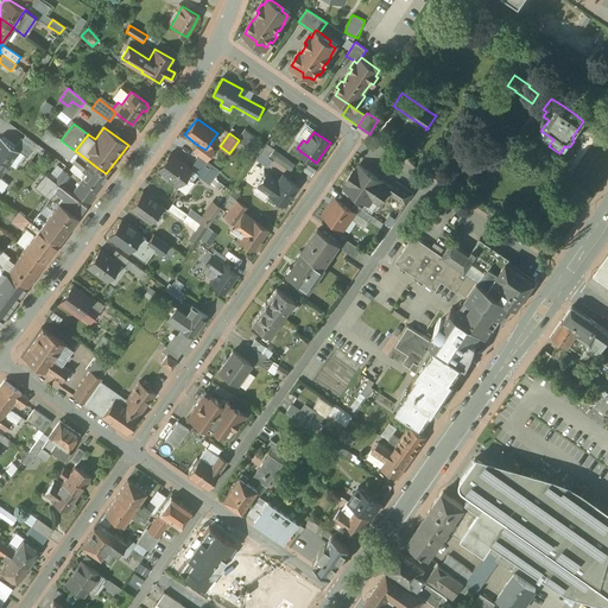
[(61,140),(54,134),(48,143),(69,159),(75,151),(61,140)]
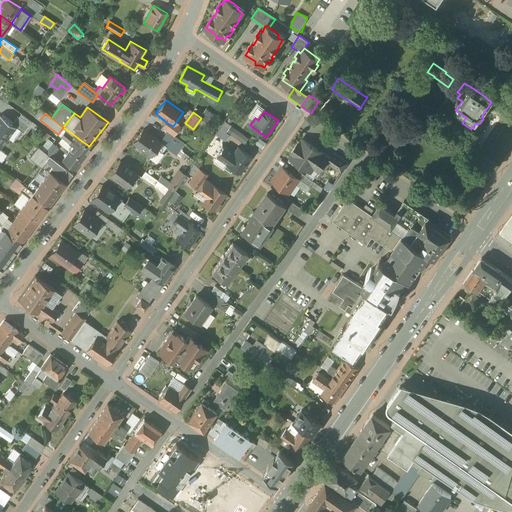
[(0,132),(8,139),(16,128),(0,115),(0,132)]
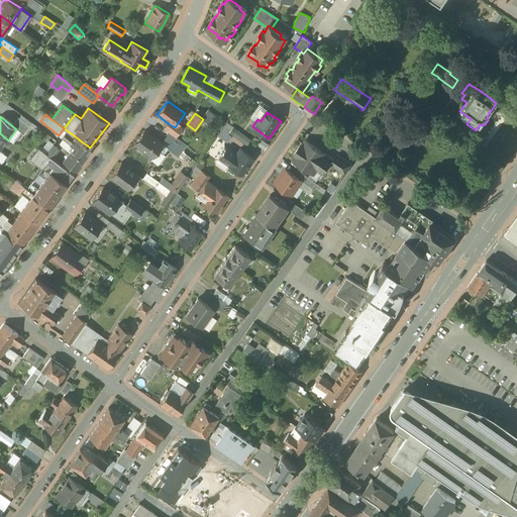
[(177,124),(175,127),(168,123),(164,128),(170,132),(176,137),(183,127),(177,124)]
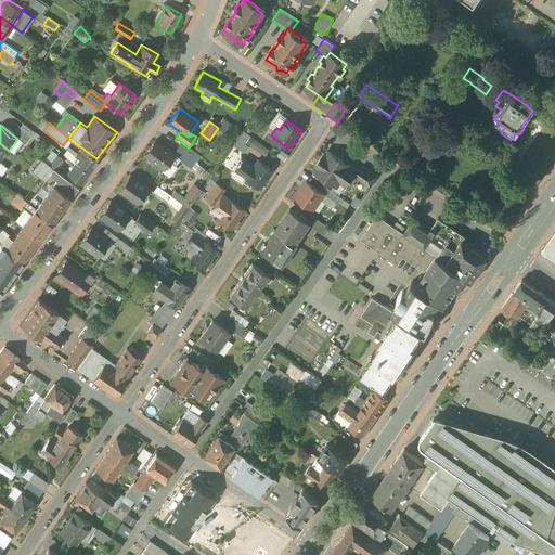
[(248,146),(237,139),(233,146),(244,154),(248,146)]
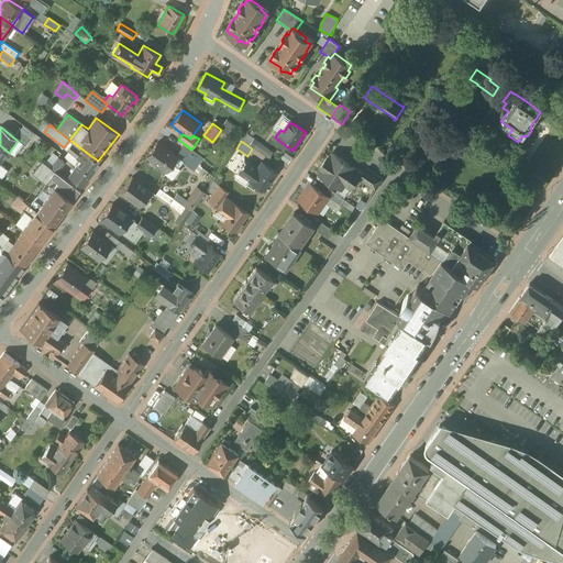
[(86,152),(73,142),(66,150),(80,161),(87,153),(86,152)]
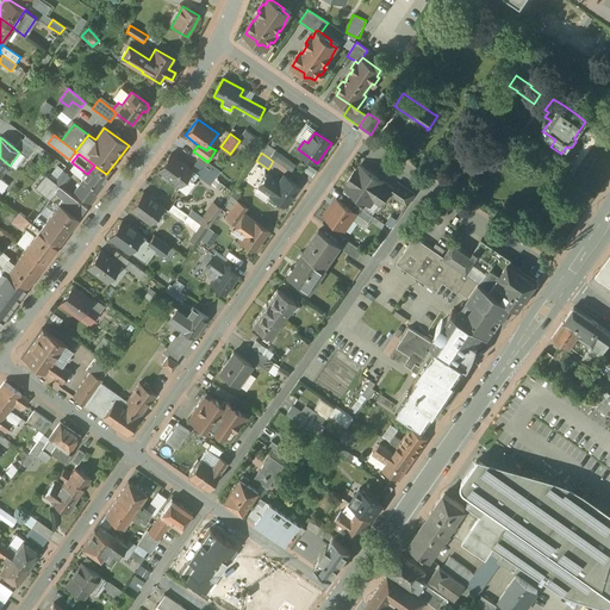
[(191,169),(170,155),(159,172),(180,187),(191,172),(192,170),(191,169)]
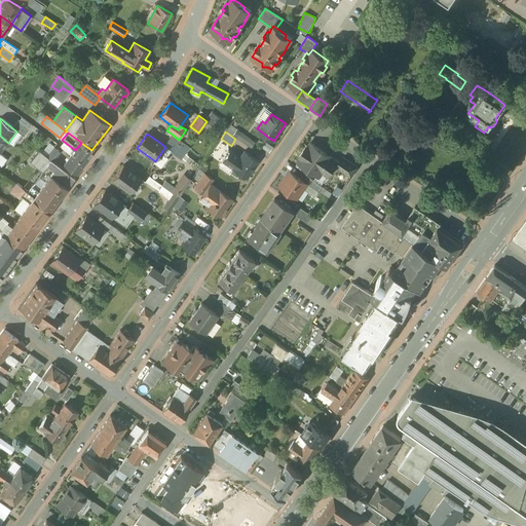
[(179,140),(173,135),(167,142),(181,151),(186,145),(179,140)]
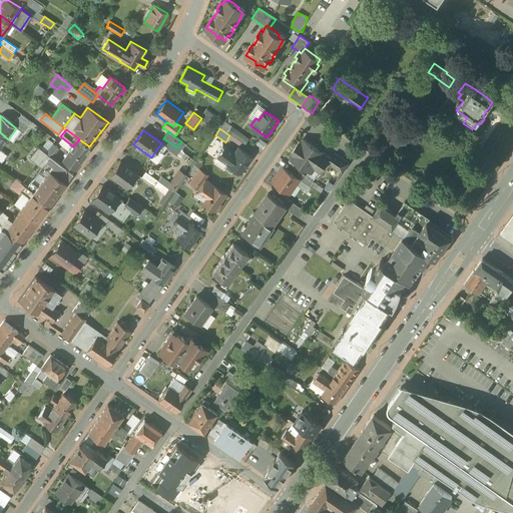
[(0,149),(0,150),(8,139),(0,132),(0,149)]
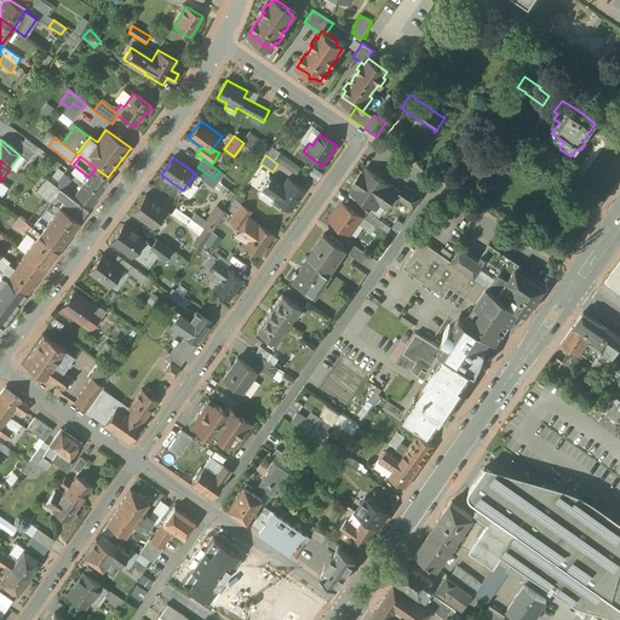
[(320,179),(323,171),(313,166),(309,174),(320,179)]
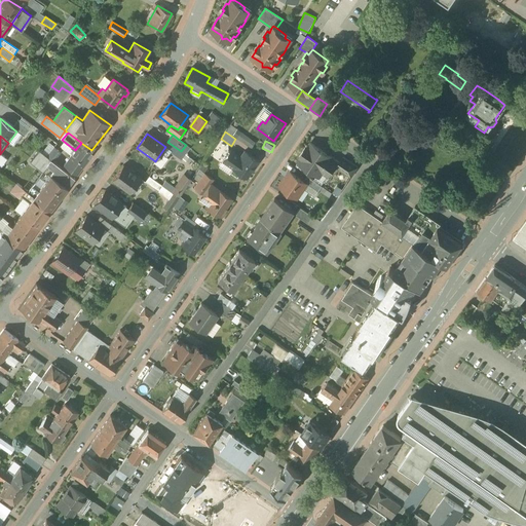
[(181,151),(167,142),(164,146),(165,147),(164,148),(181,160),(186,154),(181,151)]
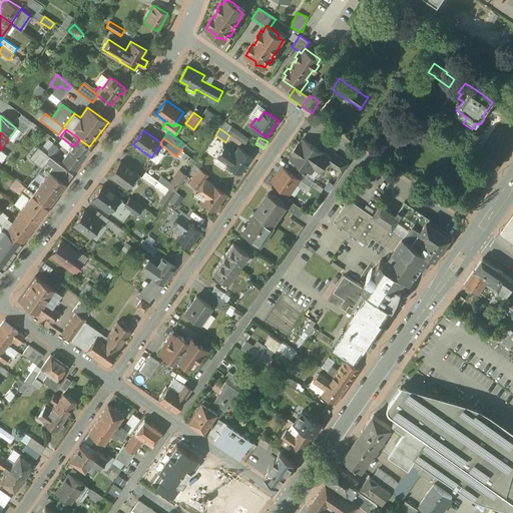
[(89,146),(79,139),(73,146),(70,151),(76,155),(76,154),(83,159),(92,148),(89,146)]
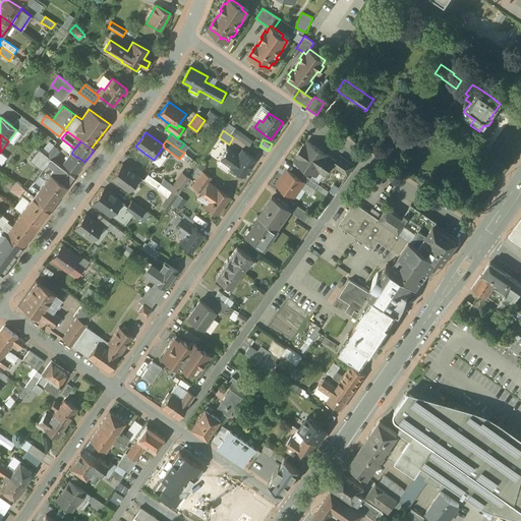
[(335,161),(308,142),(305,147),(303,146),(297,156),(298,157),(295,161),(315,175),(319,170),(325,175),(332,165),(335,161)]
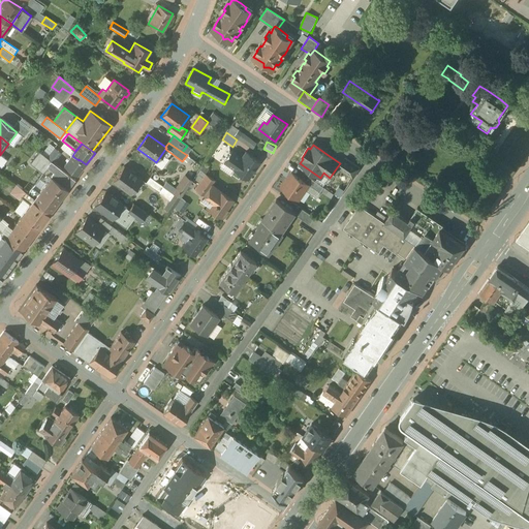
[(61,153),(55,148),(47,157),(51,160),(54,162),(61,153)]
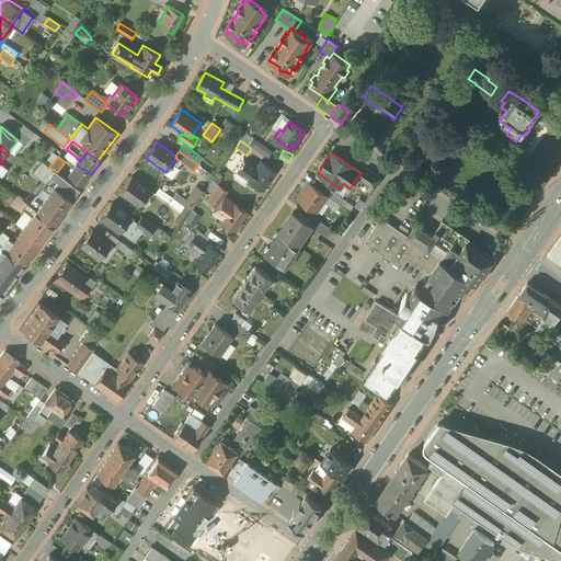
[(261,162),(256,168),(245,161),(238,172),(249,180),(245,183),(252,189),(255,184),(263,190),(276,172),(261,162)]
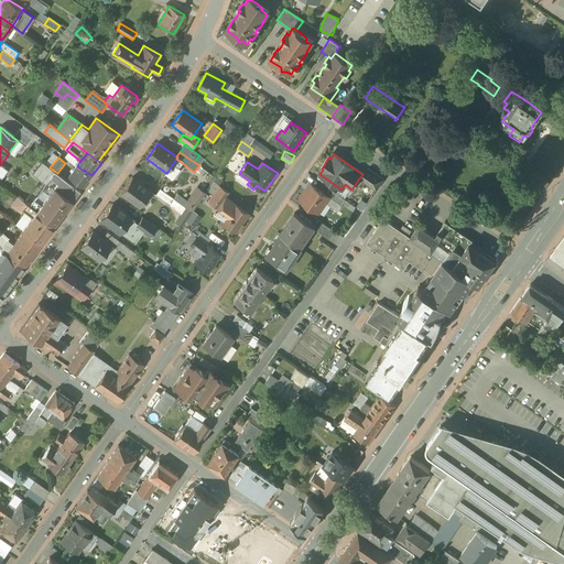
[(84,171),(77,166),(68,177),(83,188),(91,175),(84,170),(84,171)]
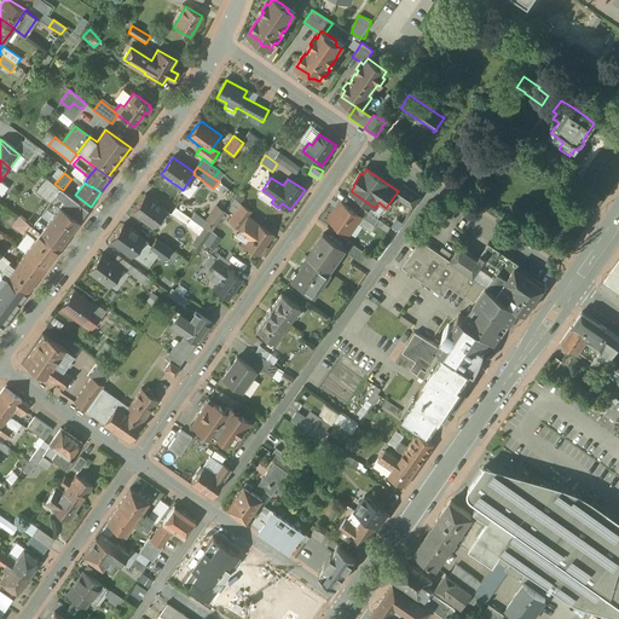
[(421,197),(404,185),(399,192),(398,191),(394,196),(414,209),(421,197)]
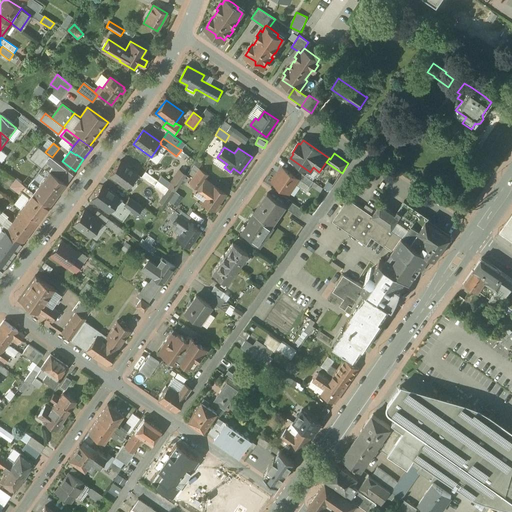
[(49,155),(49,156),(45,161),(46,162),(52,167),(37,187),(33,192),(50,205),(72,174),(52,157),(49,155)]
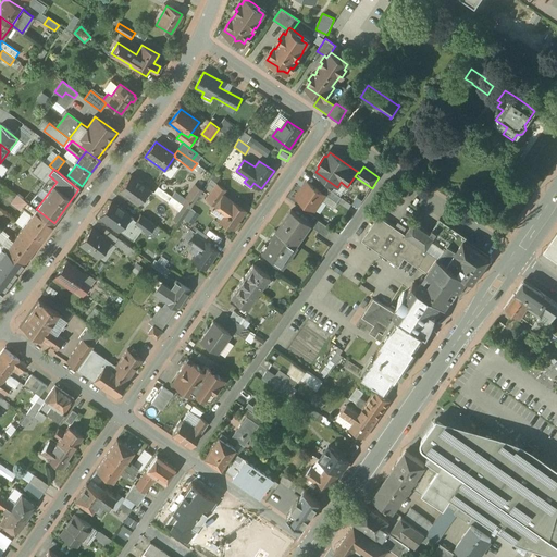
[(149,189),(131,176),(120,192),(121,193),(126,197),(127,197),(138,205),(149,189)]
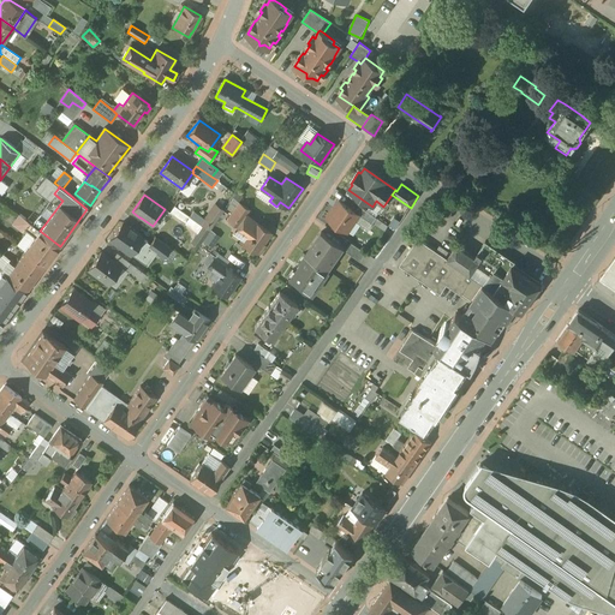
[(354,213),(339,202),(334,208),(333,208),(327,216),(328,218),(336,224),(338,226),(341,228),(344,228),(346,231),(351,224),(353,225),(356,221),(359,215),(354,213)]
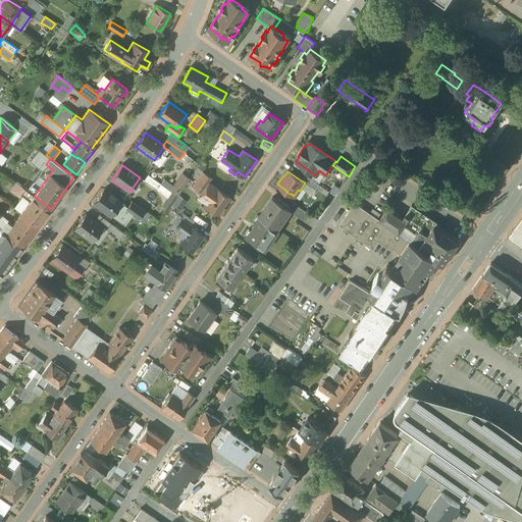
[(203,172),(193,188),(202,195),(205,190),(209,184),(212,179),(203,172)]
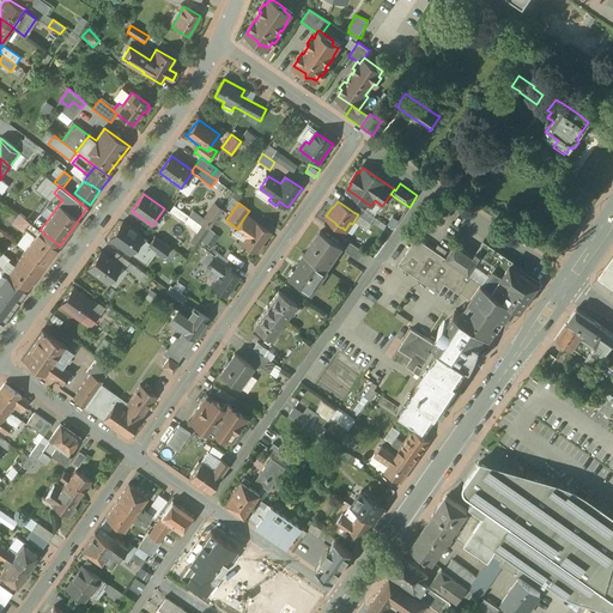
[(205,219),(193,211),(189,217),(208,231),(223,211),(214,205),(205,219)]
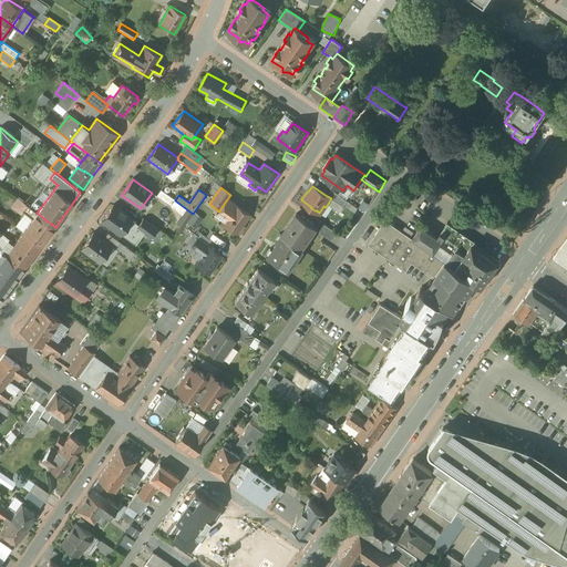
[(348,202),(331,189),(327,196),(331,198),(328,204),(340,213),(348,202)]
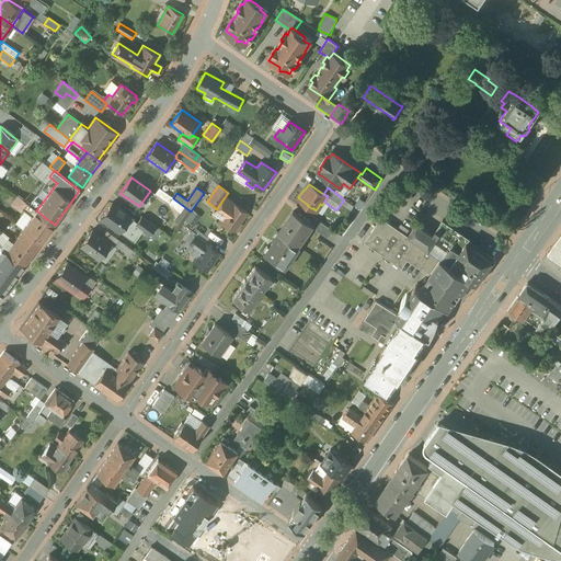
[(173,198),(159,189),(155,195),(169,205),(173,198)]
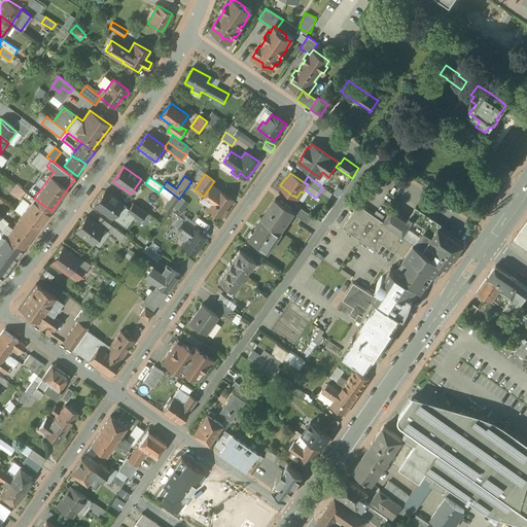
[(18,184),(11,192),(20,199),(22,197),(30,204),(34,198),(28,192),(26,190),(25,190),(18,184)]
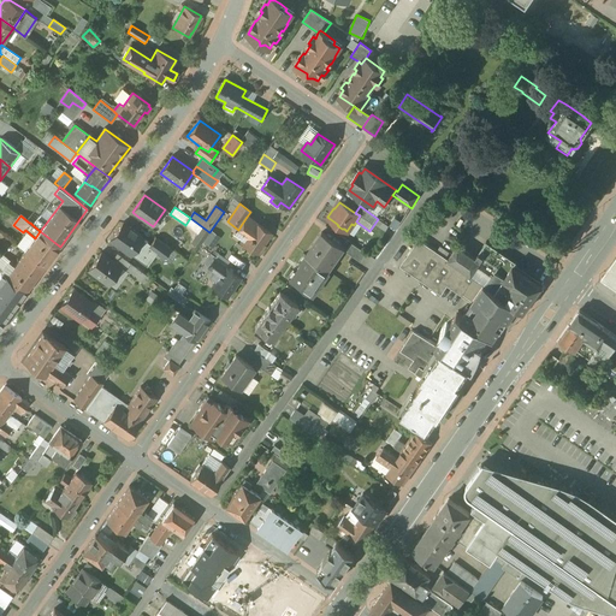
[(272,234),(253,220),(247,217),(242,224),(246,225),(243,229),(248,232),(241,243),(258,254),(259,253),(260,254),(266,246),(264,244),(272,234)]
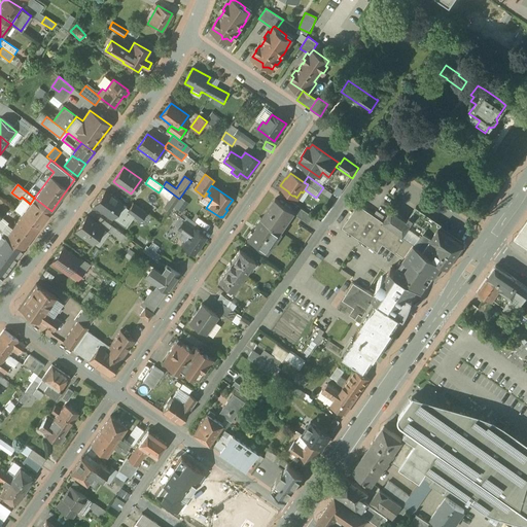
[(163,186),(159,192),(169,200),(167,203),(173,208),(179,199),(163,186)]
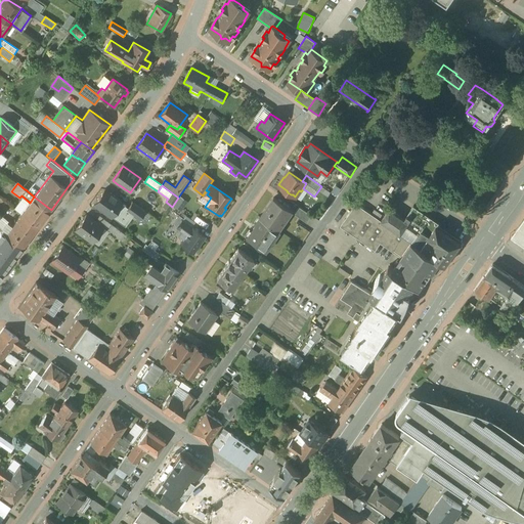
[(38,191),(32,186),(28,191),(34,197),(38,191)]
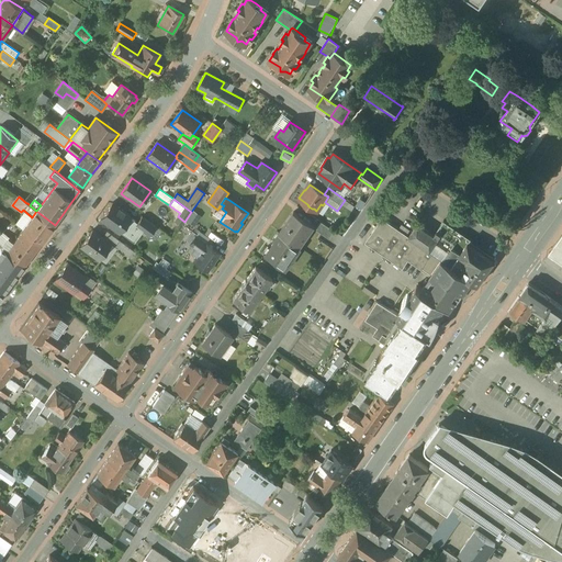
[(132,217),(112,204),(101,220),(102,221),(102,222),(109,226),(109,225),(120,234),(132,217)]
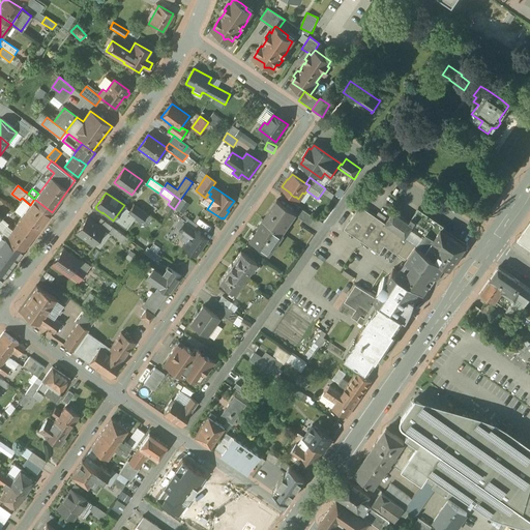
[(52,212),(34,199),(30,205),(22,216),(38,230),(52,212)]
